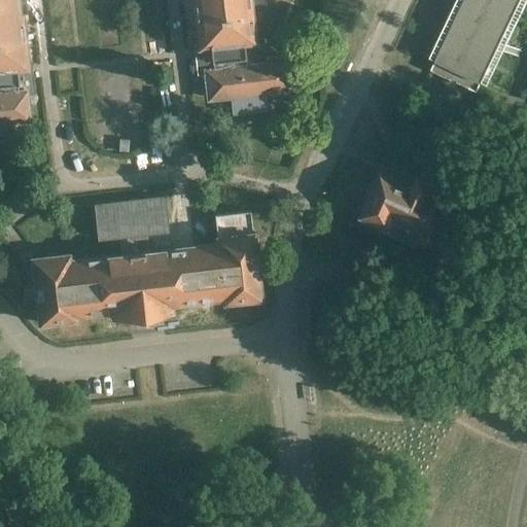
[(28,118),(24,91),(29,91),(19,0),(0,0),(0,137),(5,137),(3,121),(28,118)]
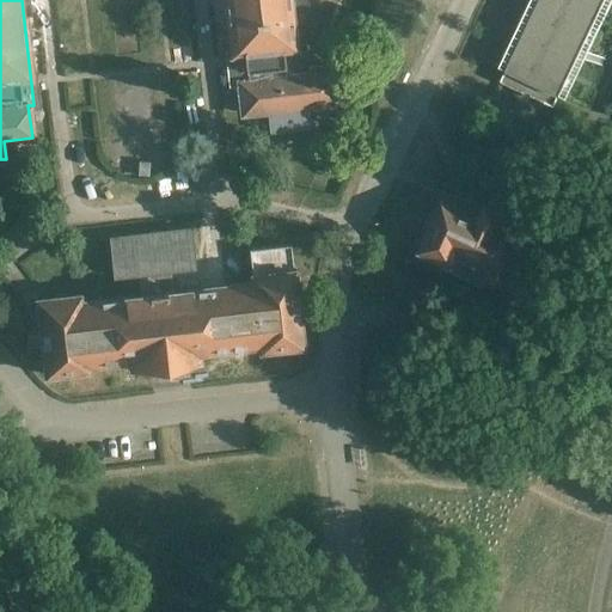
[(222,0),(233,83),(239,83),(243,115),(269,111),(271,129),(307,124),(305,106),(334,103),(329,65),(308,67),(308,72),(285,75),(281,48),(294,47),(288,0),(222,0)]
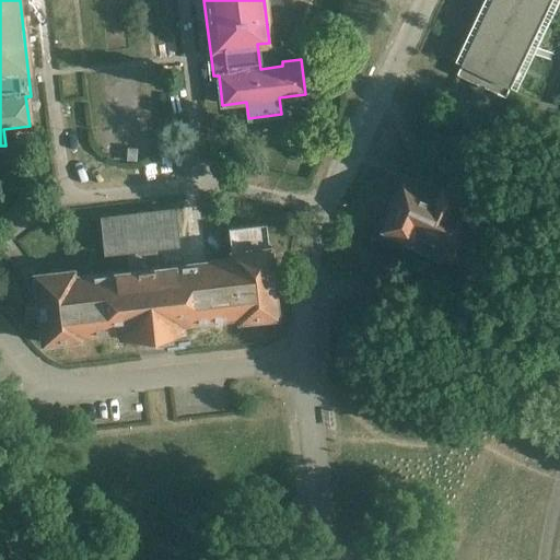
[(544,19),(503,0),(492,0),(485,16),(534,39),(544,19)]
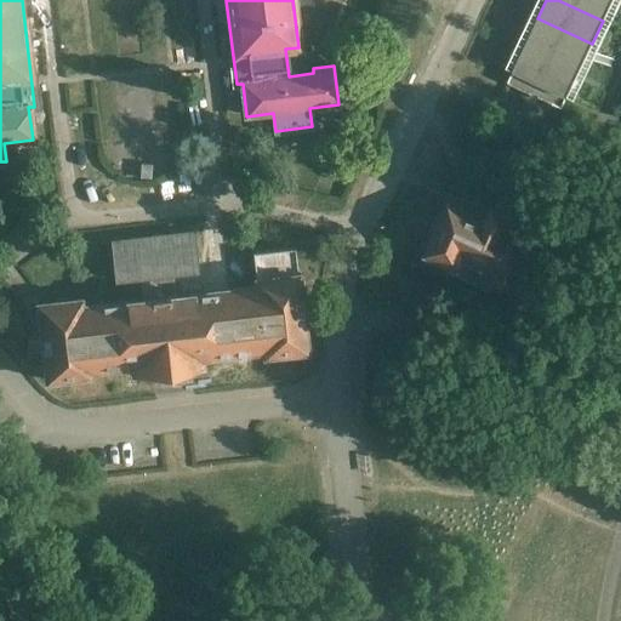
[(613,0),(558,0),(603,21),(613,0)]
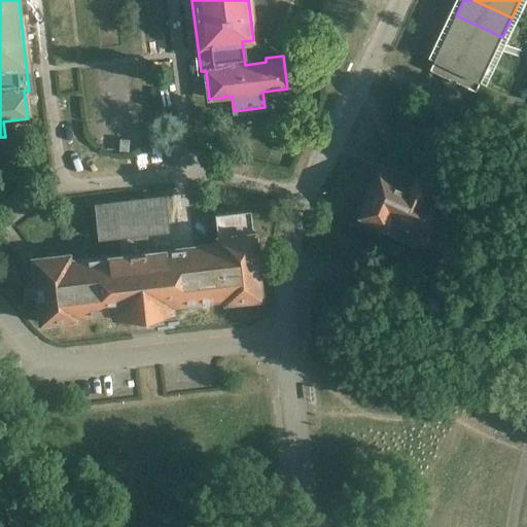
[(502,37),(456,15),(446,37),(492,59),(502,37)]
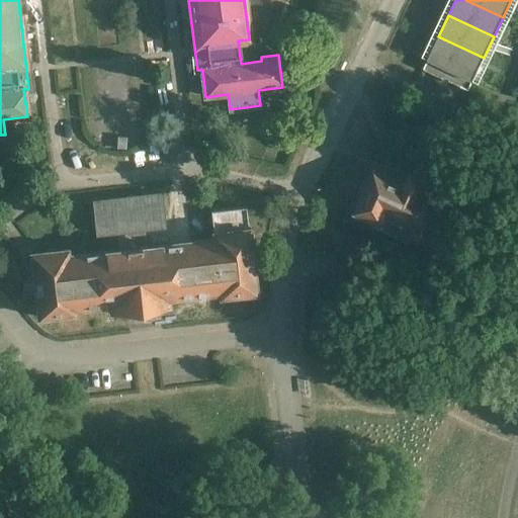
[(484,58),(438,36),(429,56),(437,59),(444,63),(451,67),(459,70),(466,74),(475,78),(484,58)]
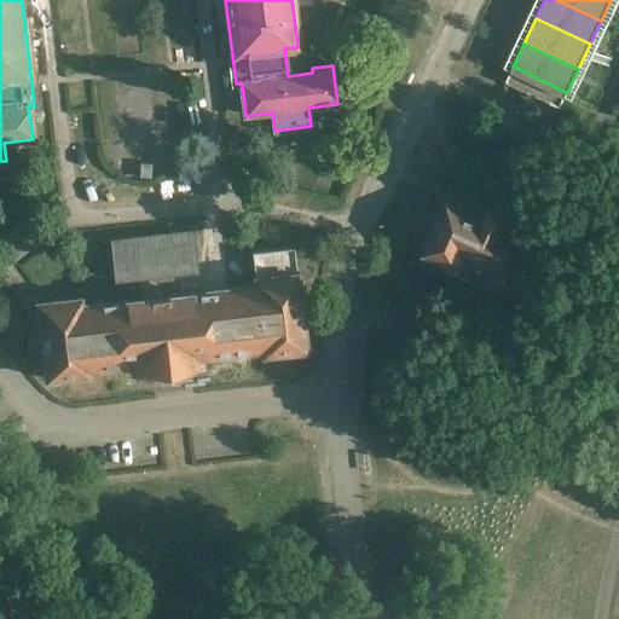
[(522,70),(513,67),(505,82),(514,86),(522,70)]
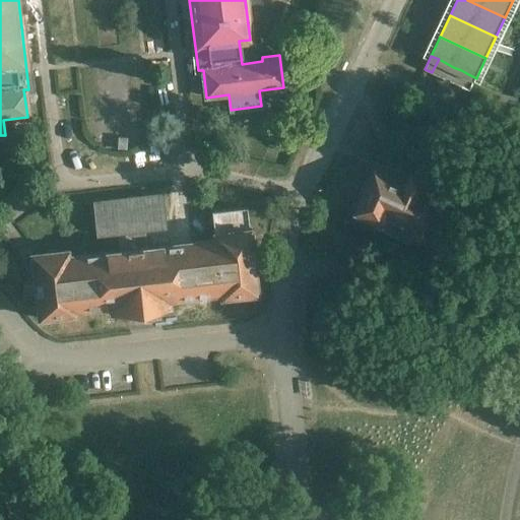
[(446,63),(439,59),(432,72),(440,75),(446,63)]
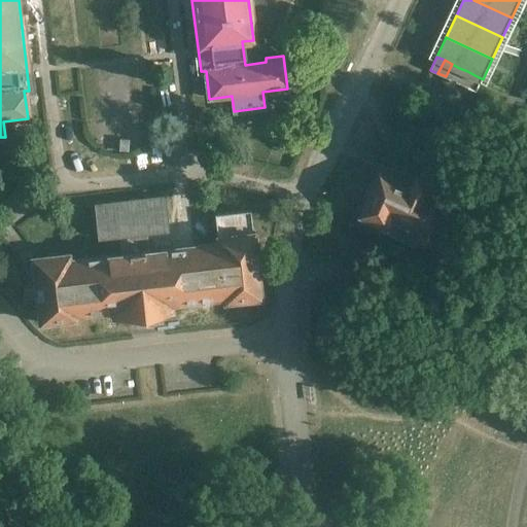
[(459,68),(452,64),(446,76),(453,80),(459,68)]
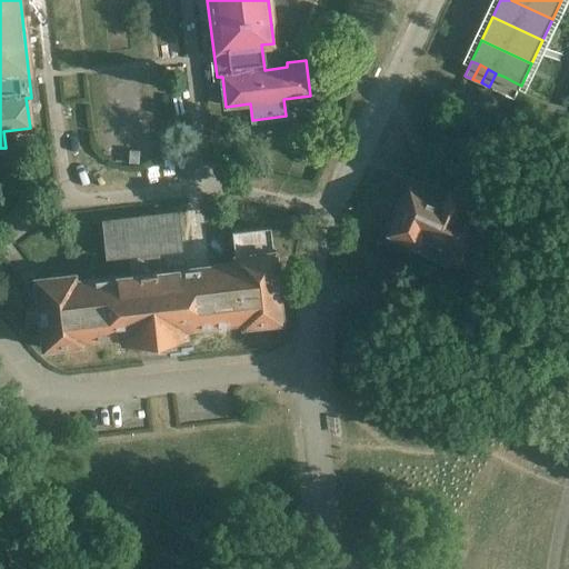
[(505,77),(496,73),(489,87),(497,91),(505,77)]
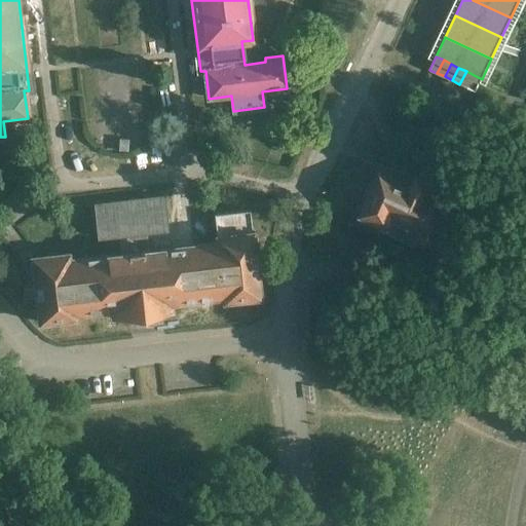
[(474,75),(466,71),(459,84),(467,87),(474,75)]
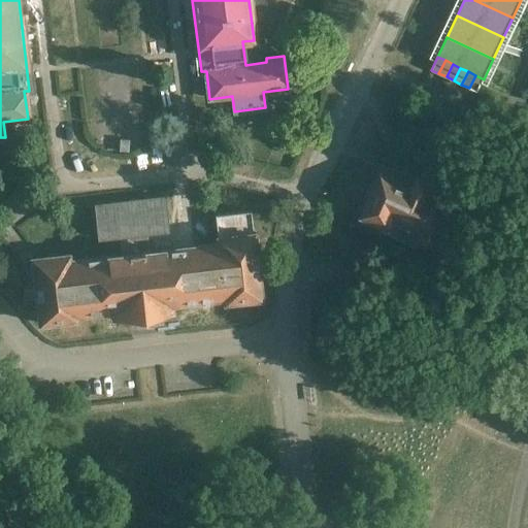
[(484,79),(475,75),(469,88),(477,92),(484,79)]
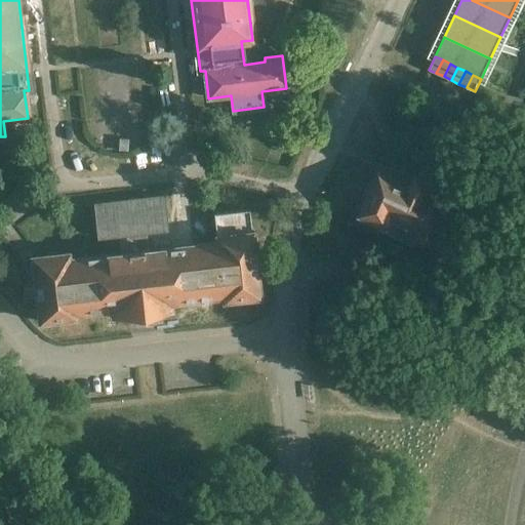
[(427,188),(431,177),(417,172),(411,188),(381,175),(365,213),(385,223),(381,229),(412,242),(416,235),(437,244),(453,206),(433,197),(435,192),(427,188)]
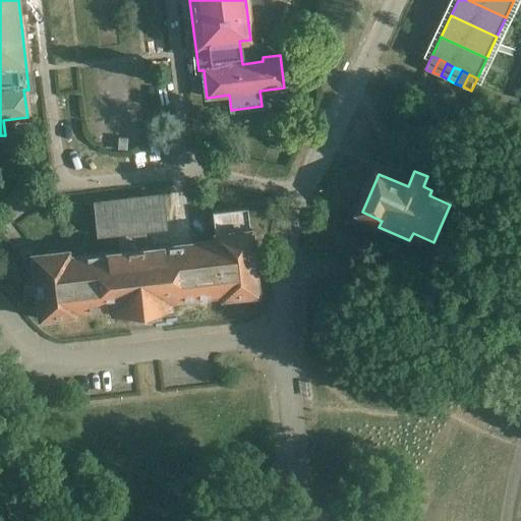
[(256,294),(248,230),(246,208),(211,212),(214,234),(214,240),(145,248),(141,229),(141,228),(163,226),(159,195),(95,203),(98,233),(118,231),(120,250),(69,256),(69,253),(32,257),(32,259),(39,319),(76,314),(76,312),(111,308),(112,315),(169,309),(168,302),(218,296),(218,297),(256,294)]
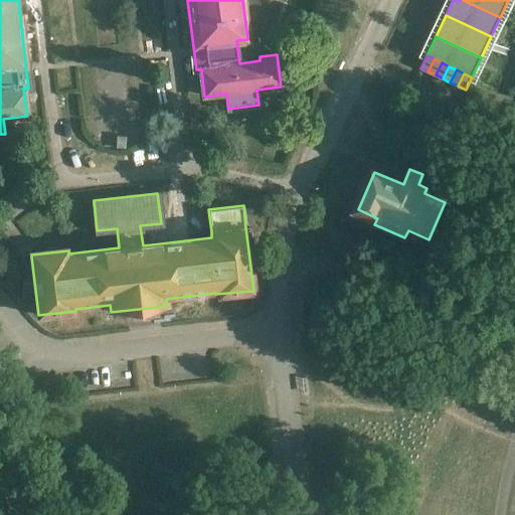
All buildings are outlined.
